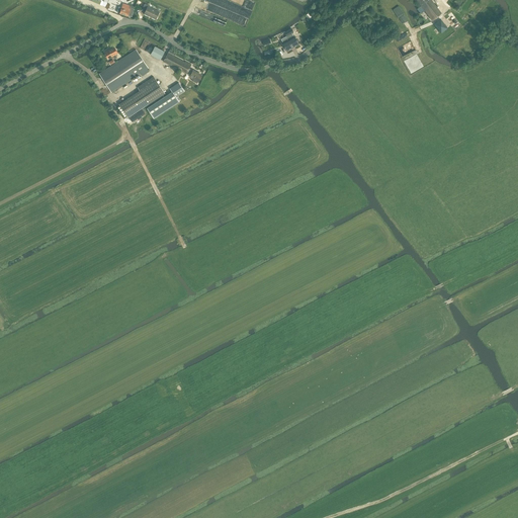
[(416,0),(421,6),(417,9),(421,13),(425,10),(432,20),(441,13),(431,0),(416,0)]
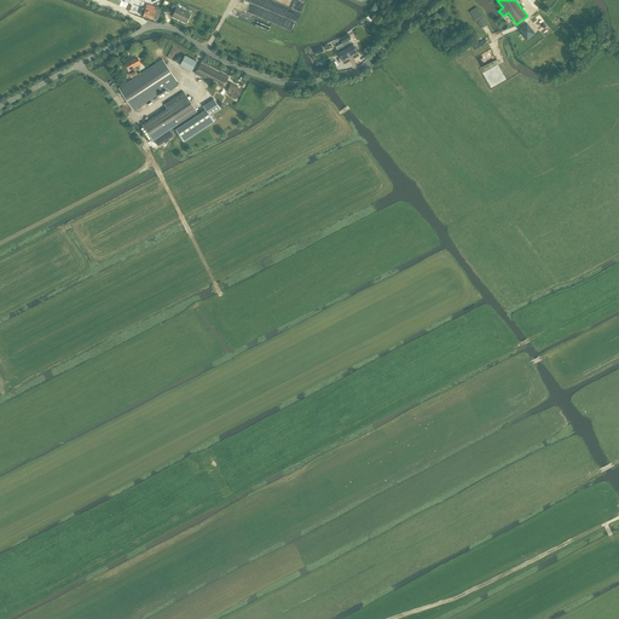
[(148,5),(143,16),(152,19),(154,19),(157,21),(161,9),(156,7),(148,5)]
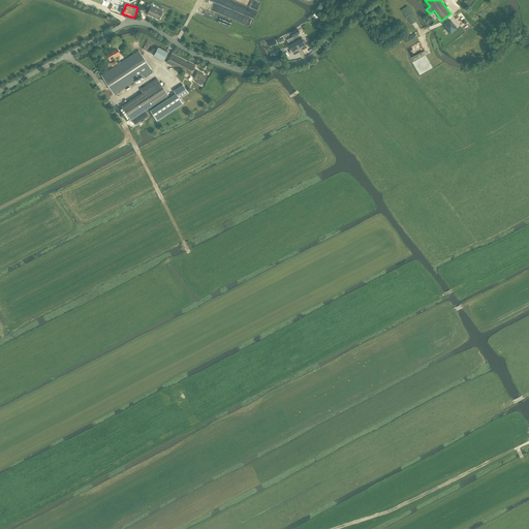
[(159,20),(162,12),(151,7),(152,6),(148,4),(145,10),(149,12),(148,14),(159,20)]
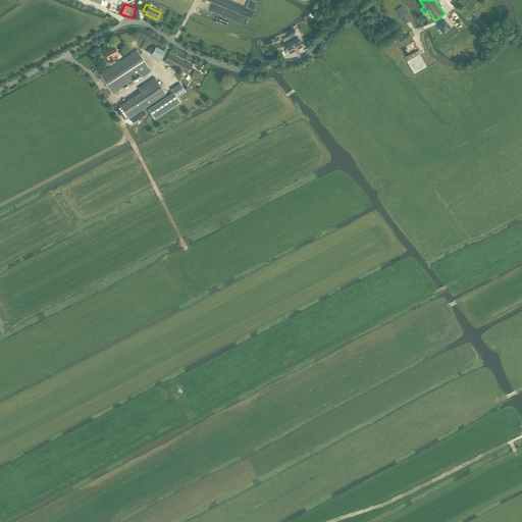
[(445,34),(452,29),(444,19),(437,24),(445,34)]
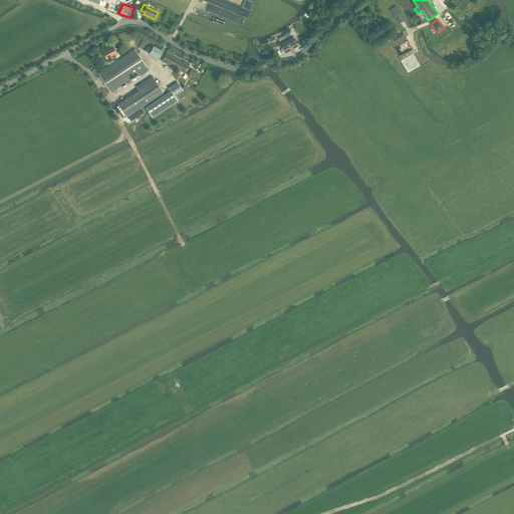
[(289,28),(282,32),(284,36),(290,47),(296,44),(292,36),(291,36),(289,33),(291,32),(289,28)]
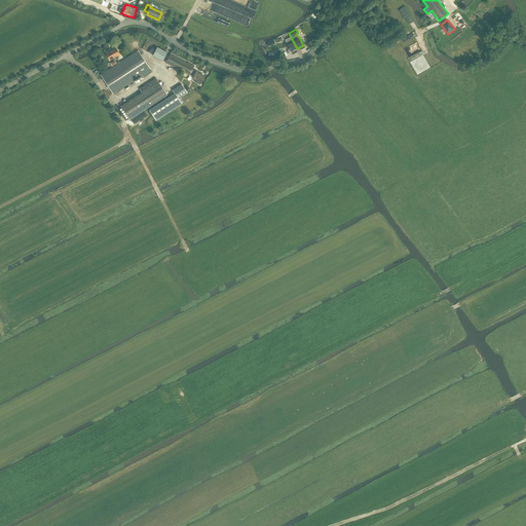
[(418,35),(400,45),(416,77),(435,67),(418,35)]
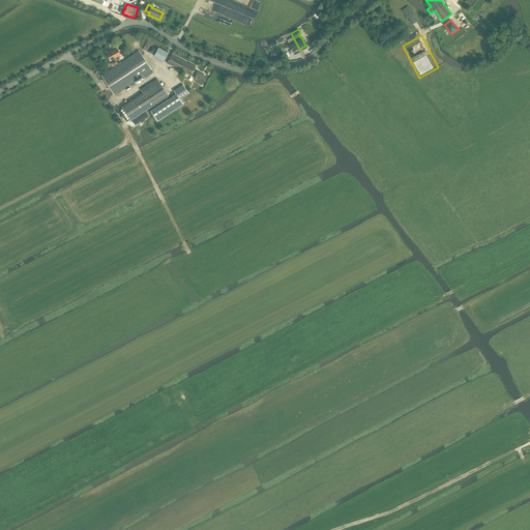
[(293,37),(287,40),(289,43),(289,45),(293,52),(299,49),(293,37)]
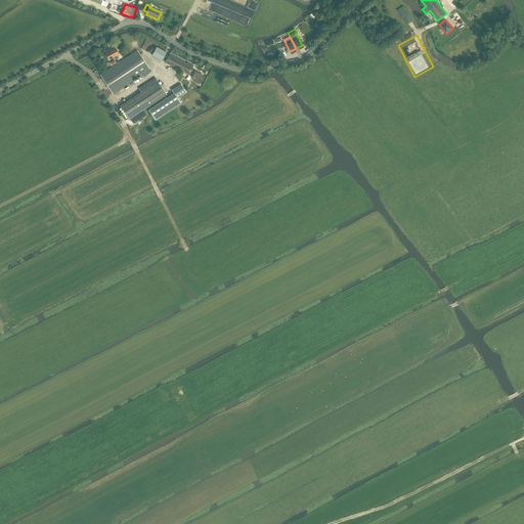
[(162,60),(166,51),(161,49),(157,47),(153,55),(162,60)]
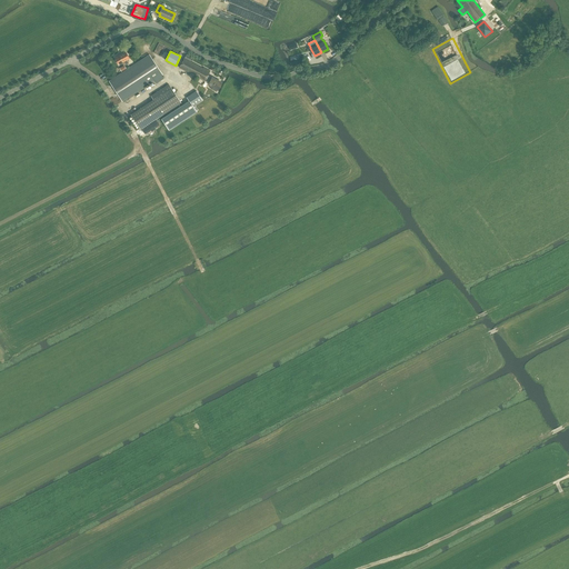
[(129,63),(127,60),(129,58),(126,52),(116,58),(119,65),(123,61),(126,65),(129,63)]
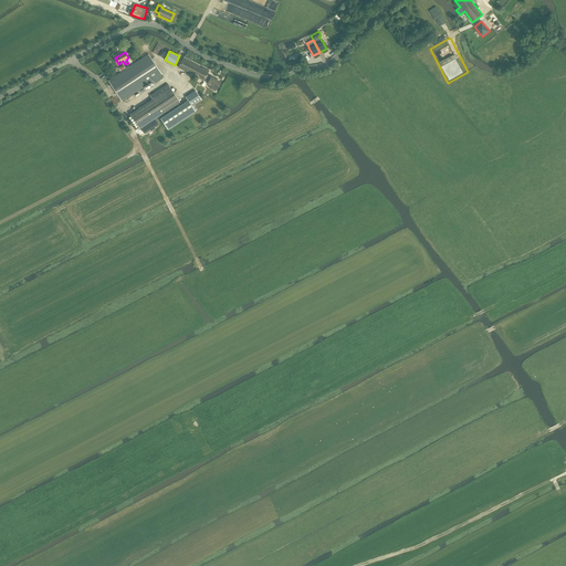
[(121,72),(108,80),(112,85),(121,101),(122,102),(154,80),(156,83),(163,79),(160,75),(161,74),(148,54),(121,72)]
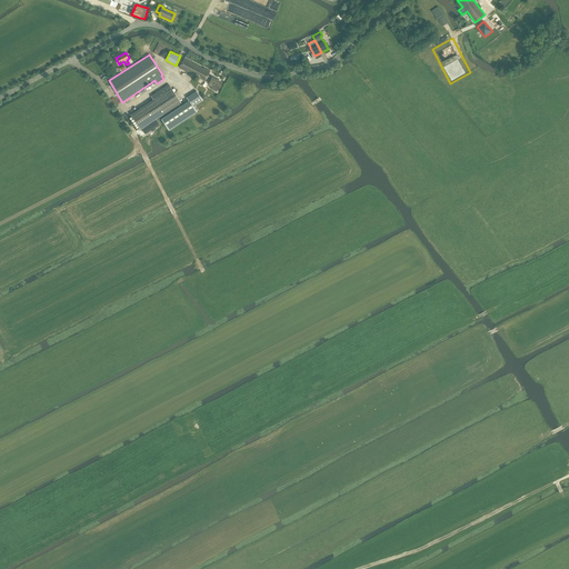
[(203,69),(191,62),(192,59),(193,58),(187,55),(186,56),(179,67),(205,81),(206,80),(210,82),(209,85),(212,87),(211,89),(217,91),(218,90),(221,82),(212,78),(208,76),(210,71),(203,68),(203,69)]
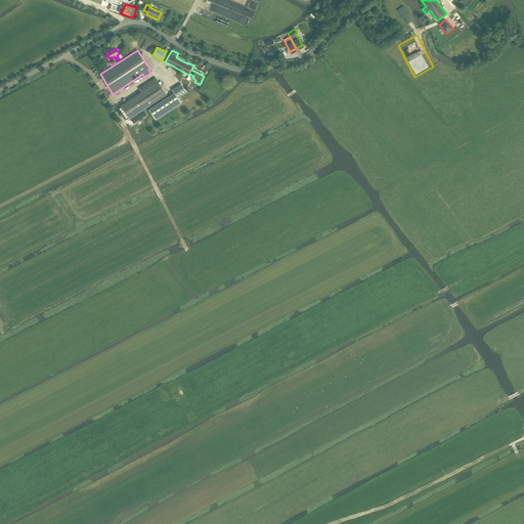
[(129,119),(135,116),(167,94),(156,78),(139,88),(141,92),(121,105),(129,119)]
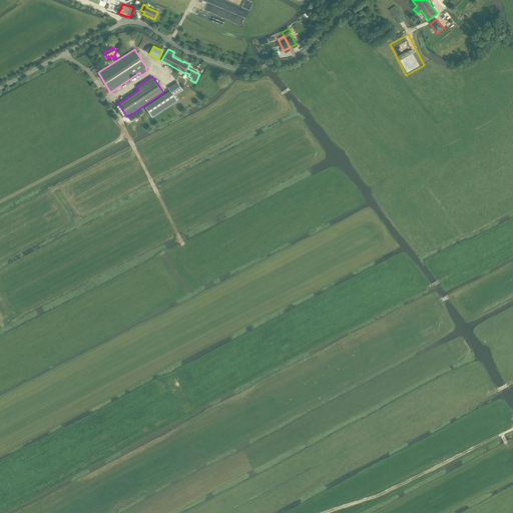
[(174,96),(182,90),(180,87),(174,90),(171,86),(168,88),(170,91),(164,95),(145,107),(152,117),(177,101),(174,96)]
